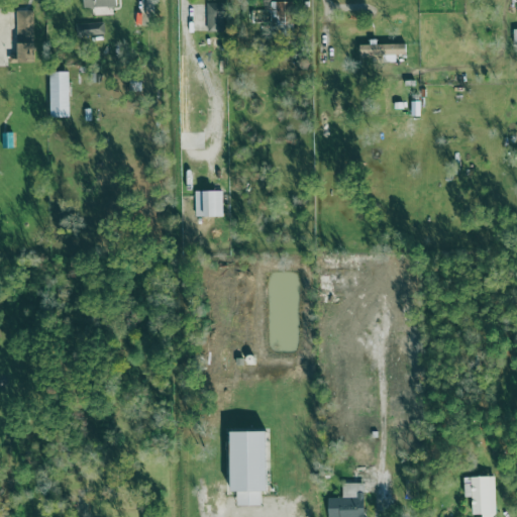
[(85,0),(86,8),(119,7),(118,0),(85,0)]
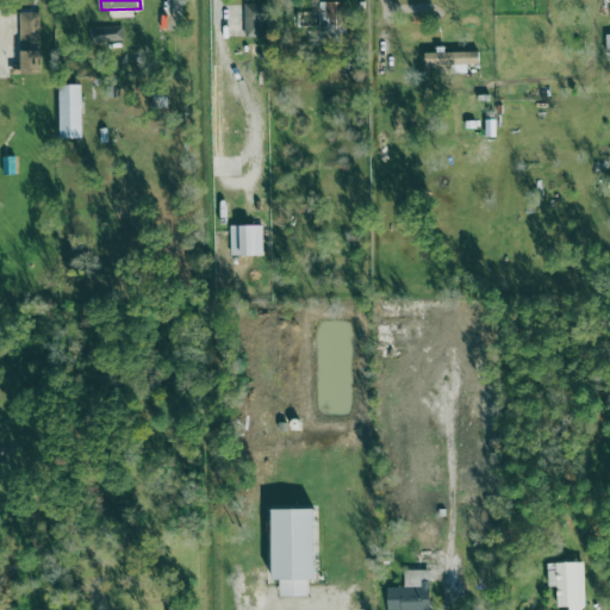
[(319,2),(319,33),(344,32),(344,1),(319,2)]
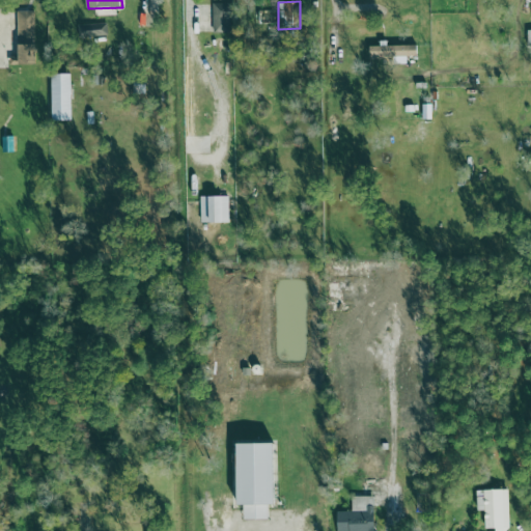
[(213,4),(214,32),(229,32),(229,3),(213,4)]
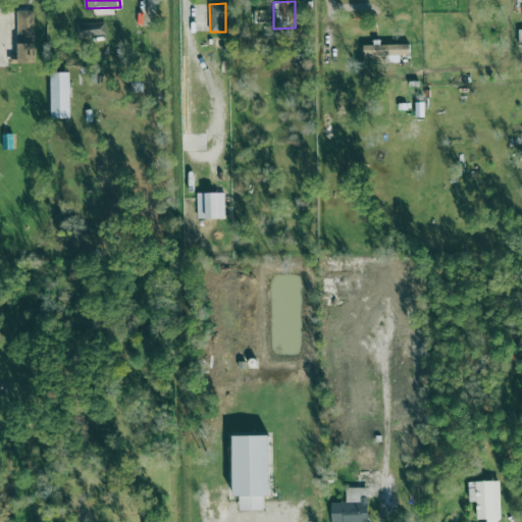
[(35,63),(34,10),(16,11),(17,56),(9,56),(9,64),(35,63)]
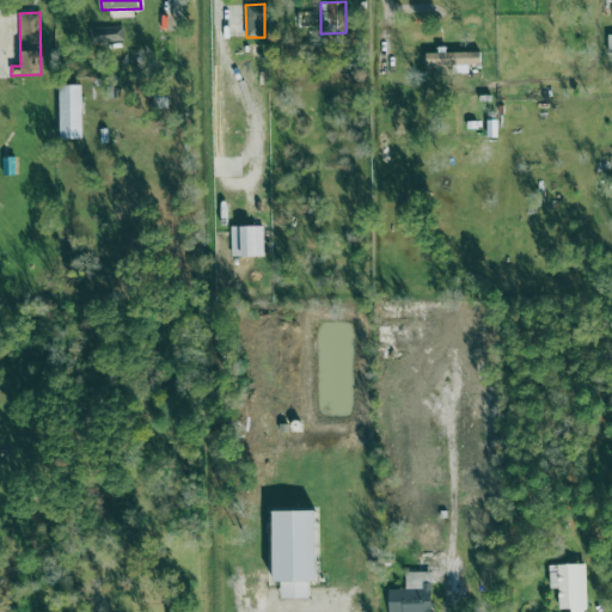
[(98,29),(99,43),(124,40),(123,26),(98,29)]
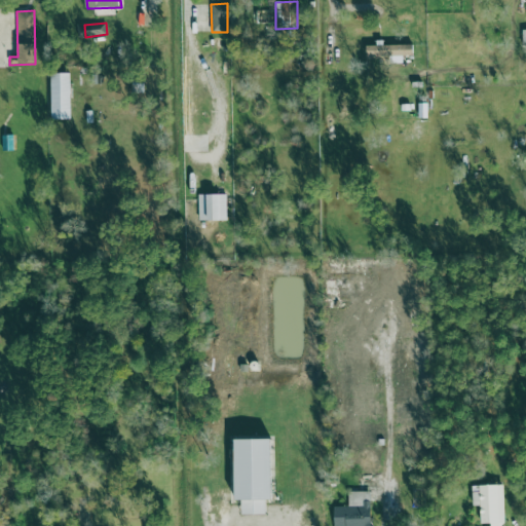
[(367,60),(390,61),(390,64),(404,64),(404,55),(414,55),(414,44),(376,43),(376,45),(367,45),(367,60)]
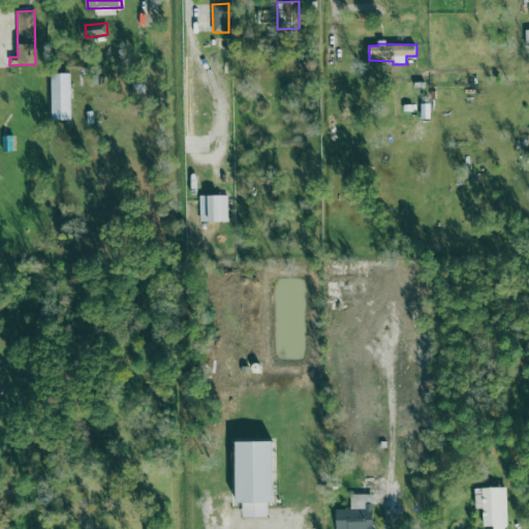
[(71,73),(52,73),(53,121),(72,120),(71,73)]
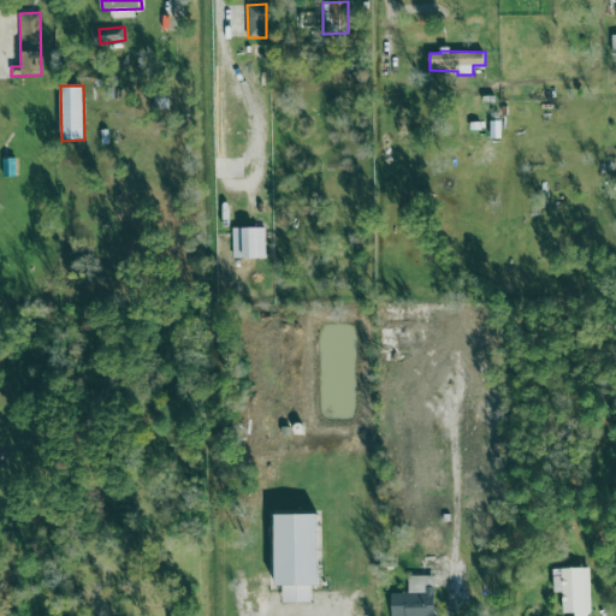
[(265,227),(232,229),(232,259),(266,258),(265,227)]
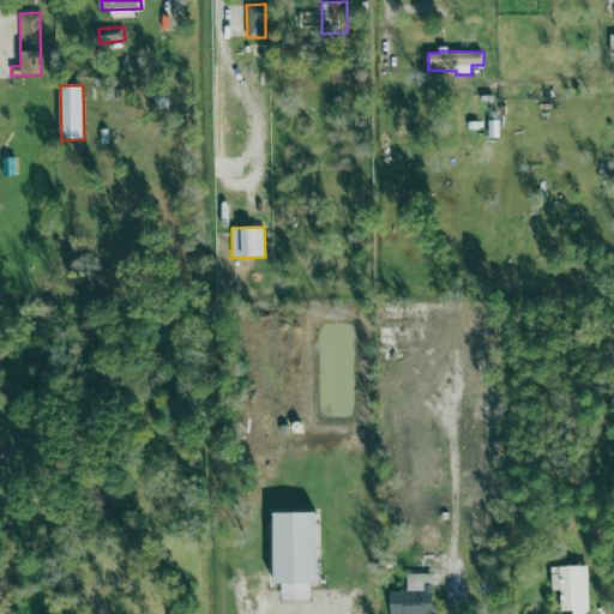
[(319,513),(275,513),(276,585),(282,585),(282,601),(311,601),(311,585),(320,584),(319,513)]
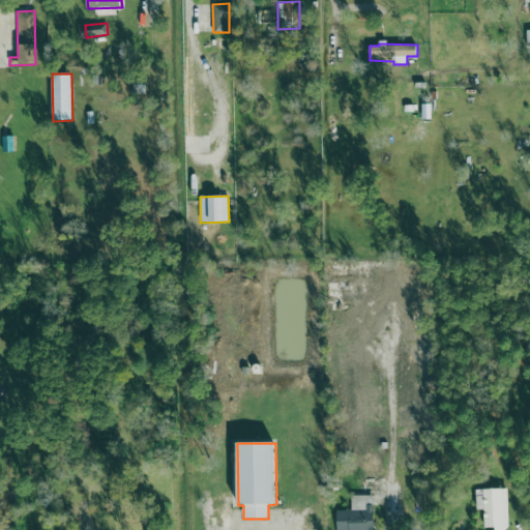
[(477,490),(477,510),(484,510),(484,529),(509,529),(509,490),(477,490)]
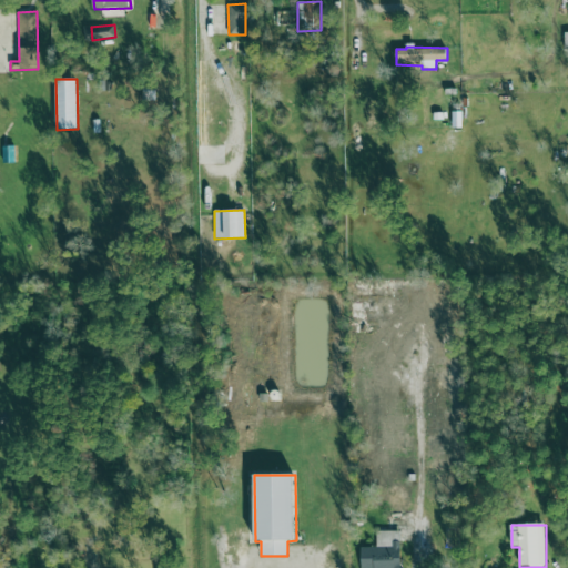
[(401,567),(401,531),(376,531),(376,547),(361,548),(361,567),(401,567)]
